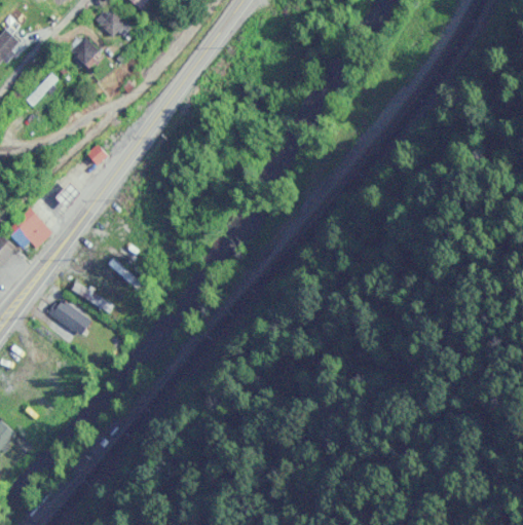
[(113,37),(119,32),(122,35),(131,27),(109,5),(96,19),(113,37)]
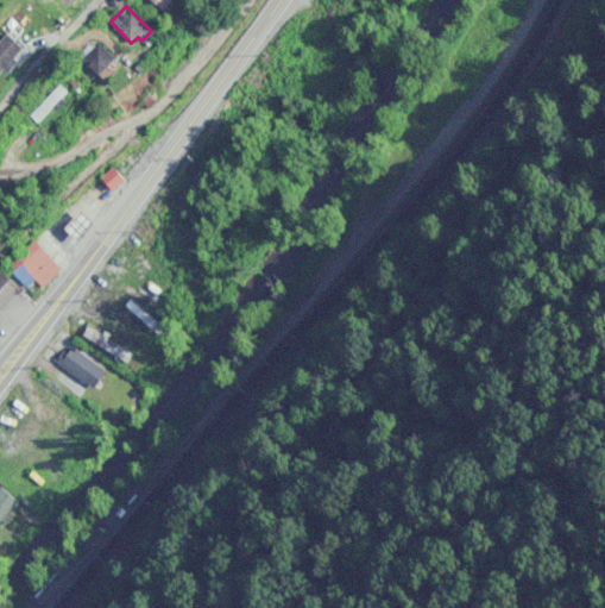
[(0,71),(23,49),(7,33),(0,39),(0,71)]
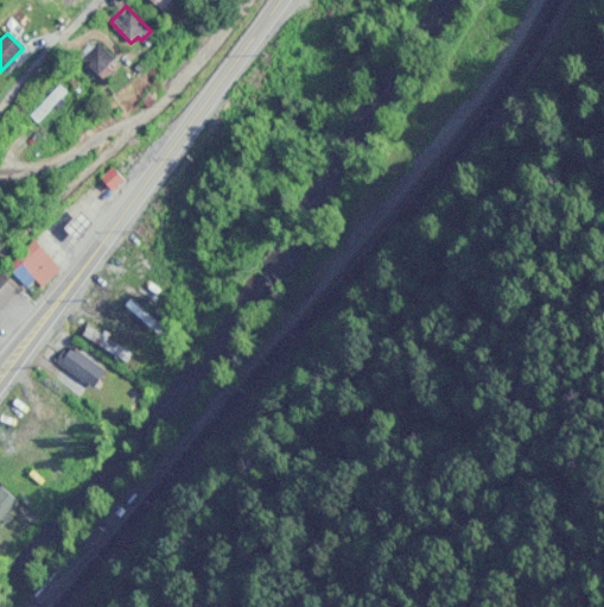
[(81,59),(99,75),(113,57),(95,42),(81,59)]
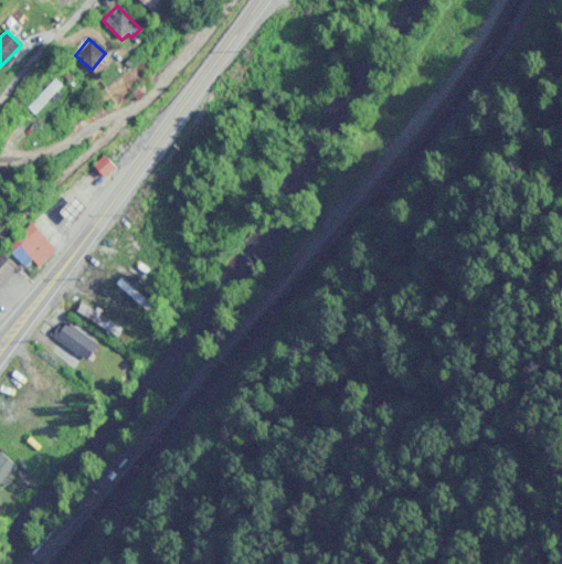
[(63,85),(55,77),(27,106),(34,114),(63,85)]
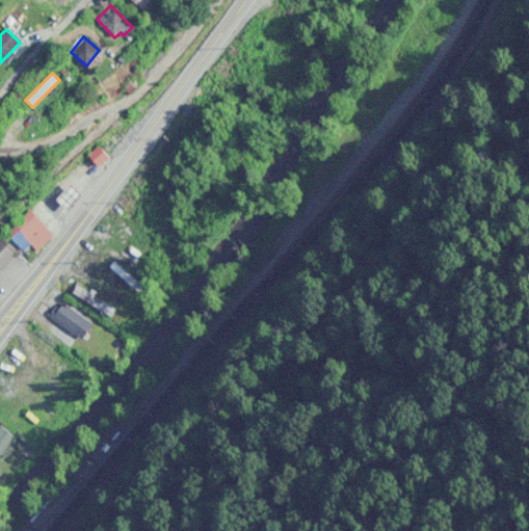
[(88,155),(98,165),(108,156),(99,145),(88,155)]
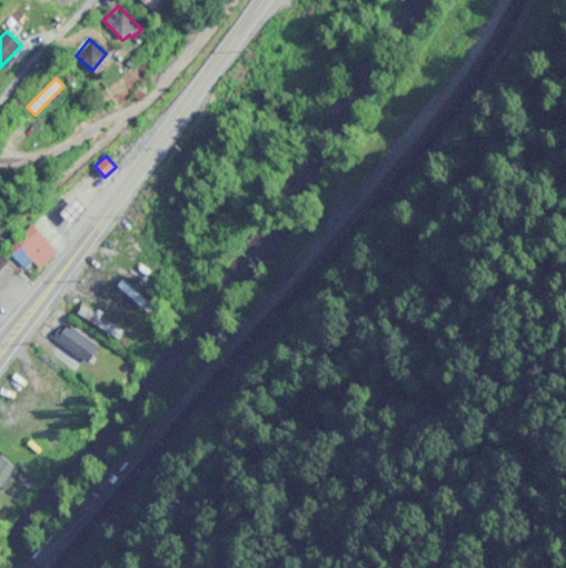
[(30,258),(37,267),(56,253),(33,225),(6,245),(21,265),(30,258)]
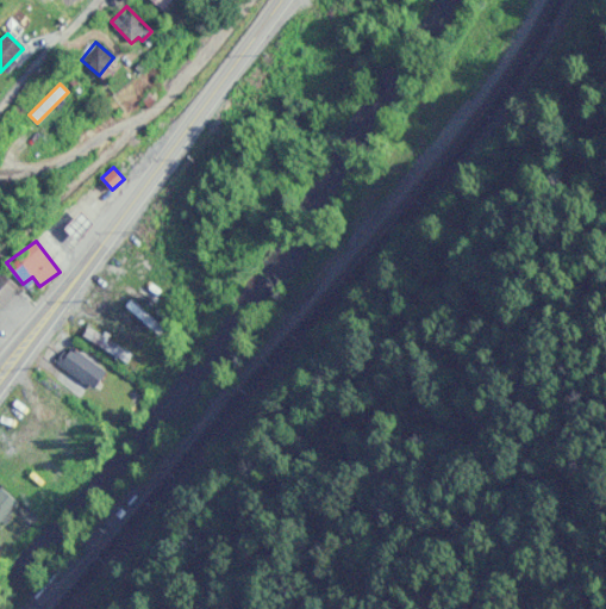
[(0,309),(19,289),(1,272),(0,273),(0,309)]
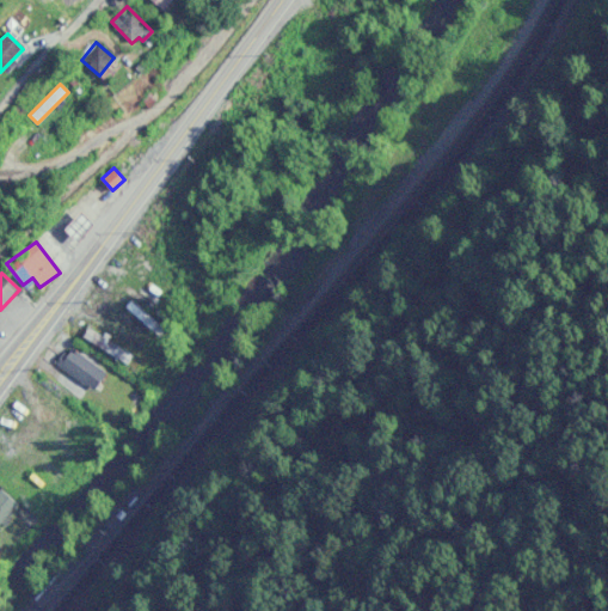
[(83,336),(126,365),(131,355),(88,327),(83,336)]
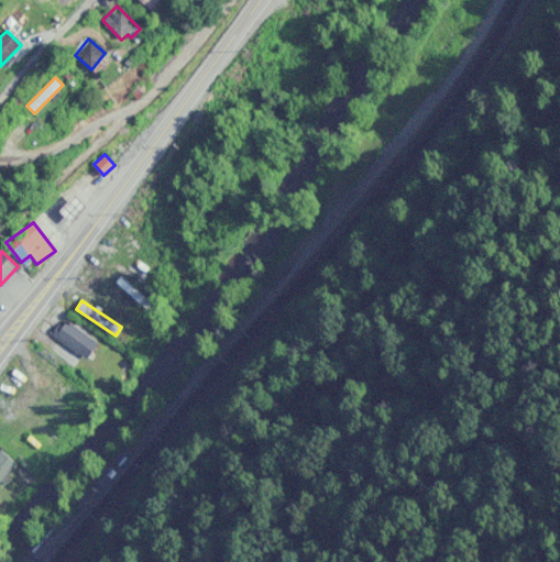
[(52,335),(87,359),(98,342),(63,319),(52,335)]
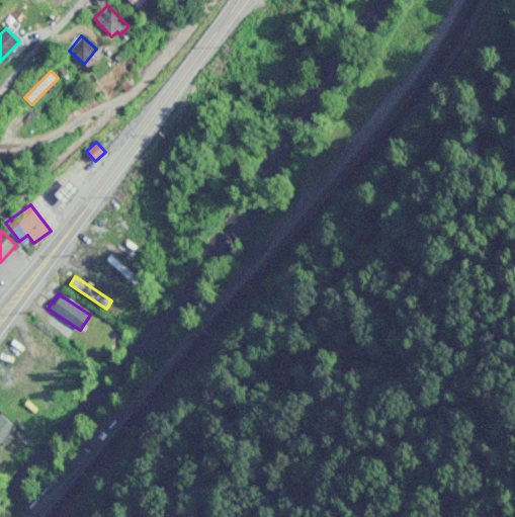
[(0,442),(15,426),(0,413),(0,442)]
